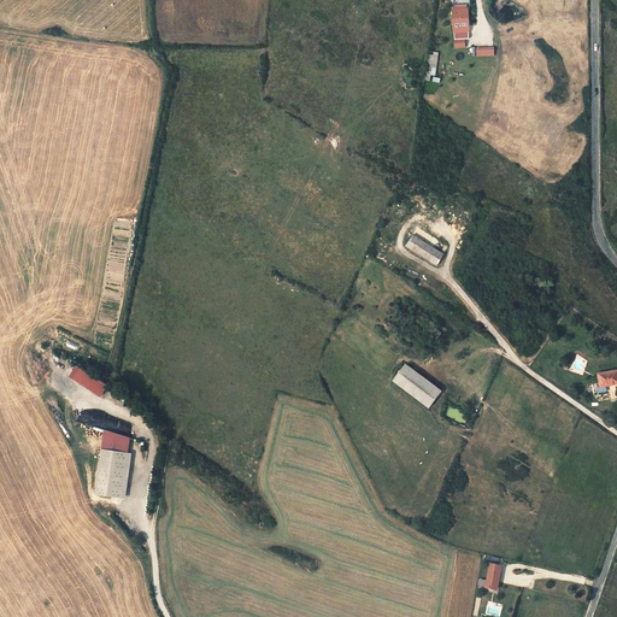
[(453,34),(470,33),(469,7),(468,7),(468,5),(454,5),(454,9),(453,9),(453,34)]
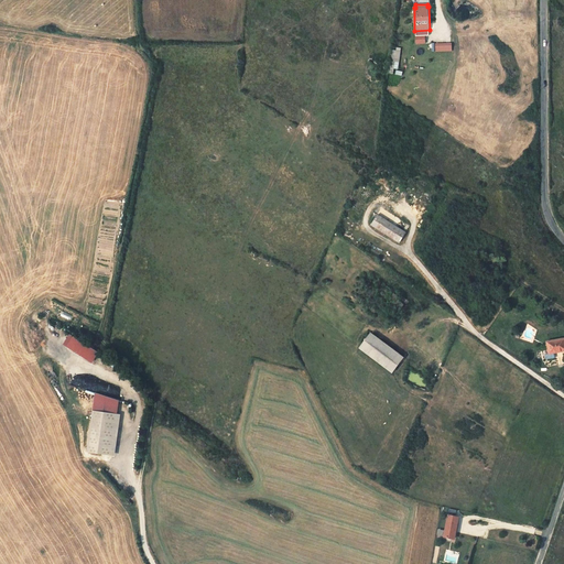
[(452,51),(452,42),(435,43),(435,52),(452,51)]
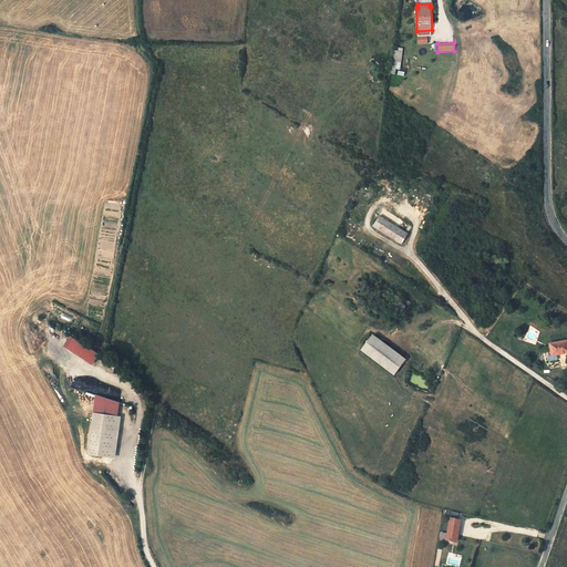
[(398,51),(394,50),(391,73),(395,74),(395,69),(400,70),(403,48),(399,48),(398,51)]
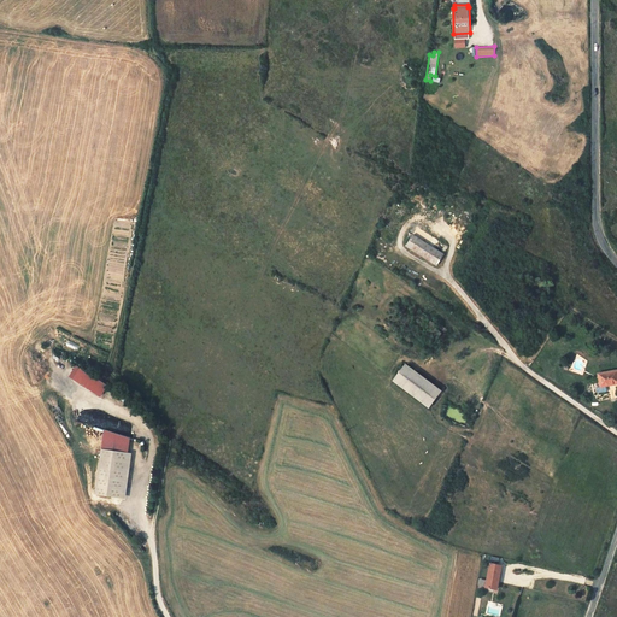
[(411,230),(404,242),(432,260),(439,250),(411,230)]
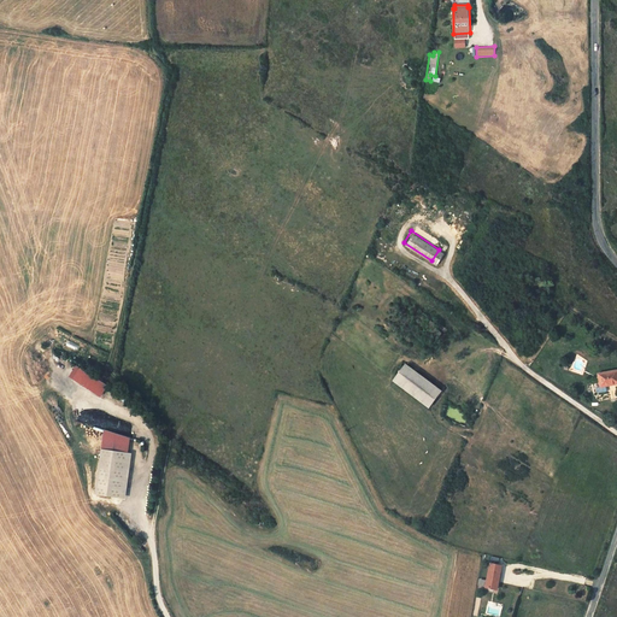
[(439,250),(432,260),(434,262),(441,251),(439,250)]
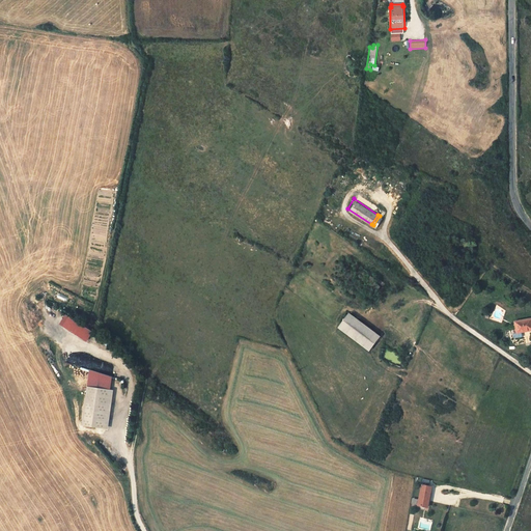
[(375,333),(343,310),(336,320),(367,343),(375,333)]
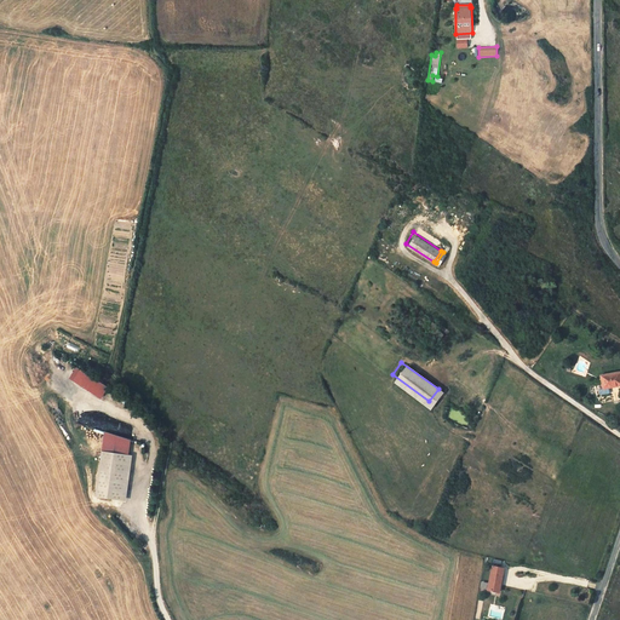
[(619,371),(602,375),(604,390),(619,386),(619,371)]
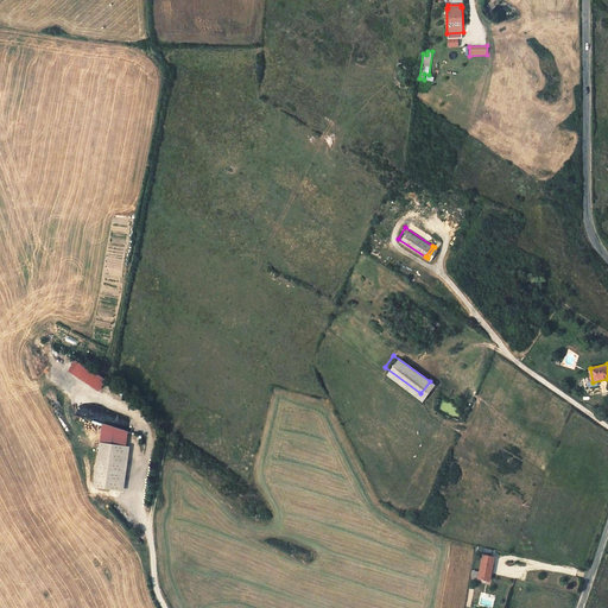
[(92,384),(69,373),(64,384),(87,394),(92,384)]
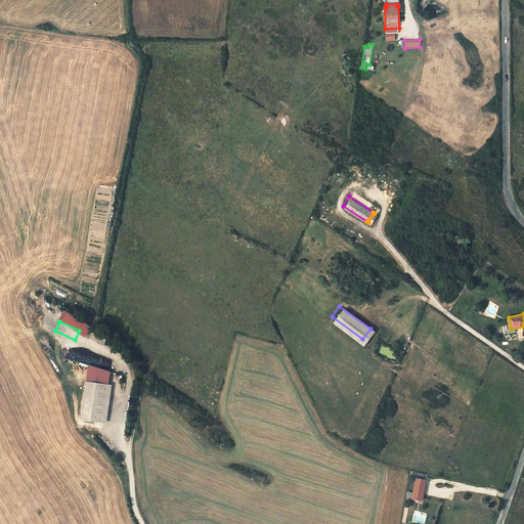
[(78,416),(96,418),(100,369),(82,364),(78,416)]
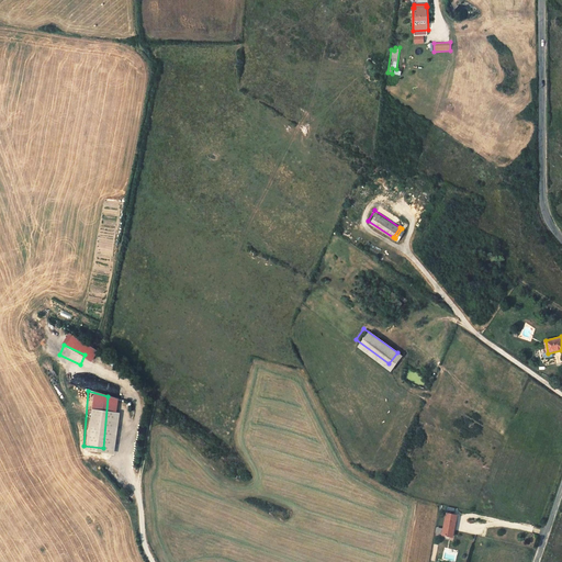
[(454,538),(459,514),(454,513),(456,507),(448,506),(442,536),(454,538)]
